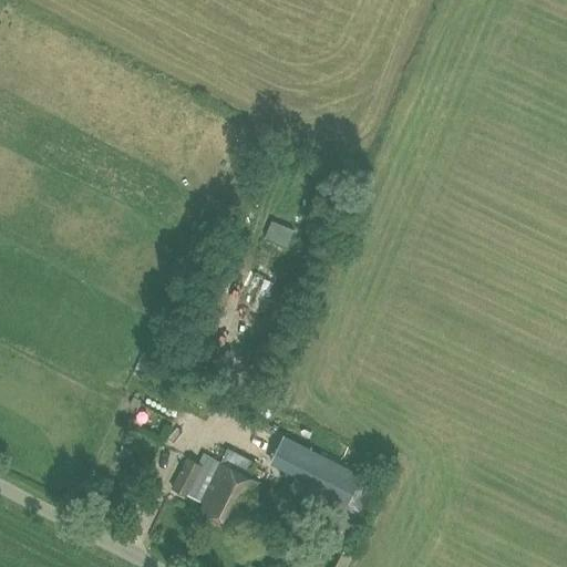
[(270,145),(265,161),(276,165),(281,150),(270,145)]
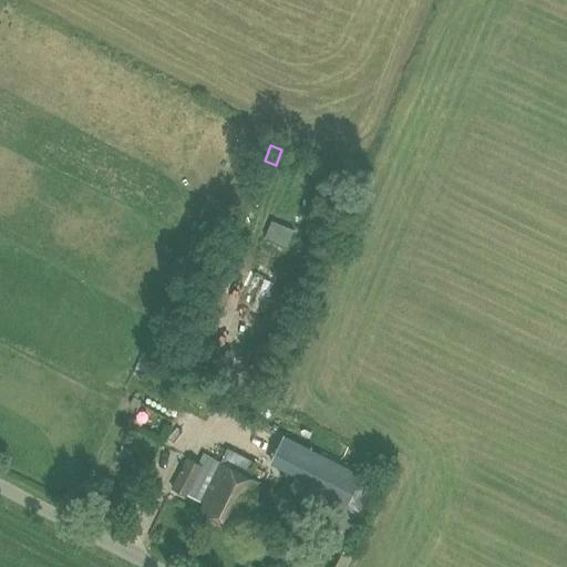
[(269,277),(278,279),(285,257),(275,255),(269,277)]
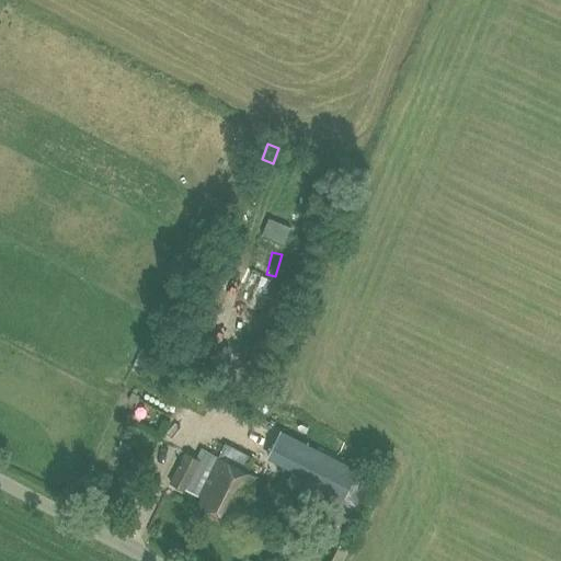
[(293,467),(279,495),(331,521),(332,521),(356,472),(357,470),(279,431),(267,455),(293,467)]
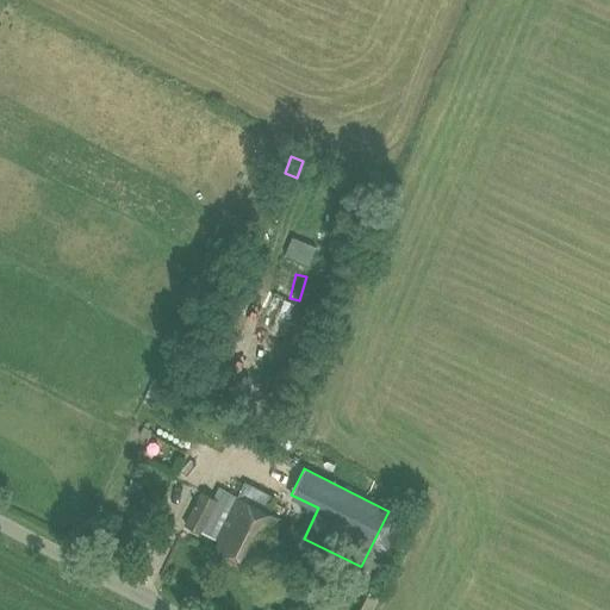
[(218,497),(201,487),(182,524),(200,533),(200,531),(218,541),(215,549),(250,567),(259,551),(262,552),(278,517),(237,498),(222,489),(218,497)]
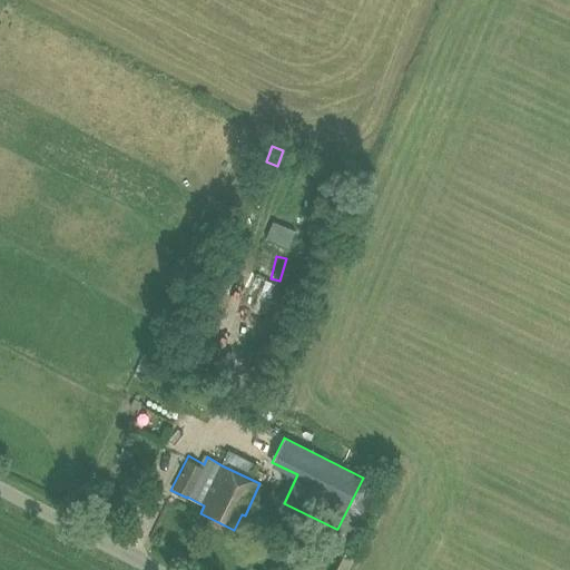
[(380,489),(362,480),(337,529),(336,529),(334,531),(354,541),(380,489)]
